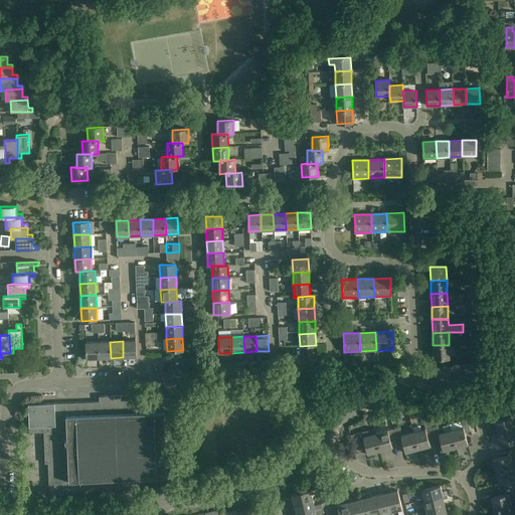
[(136,341),(123,341),(123,357),(136,357),(136,341)]
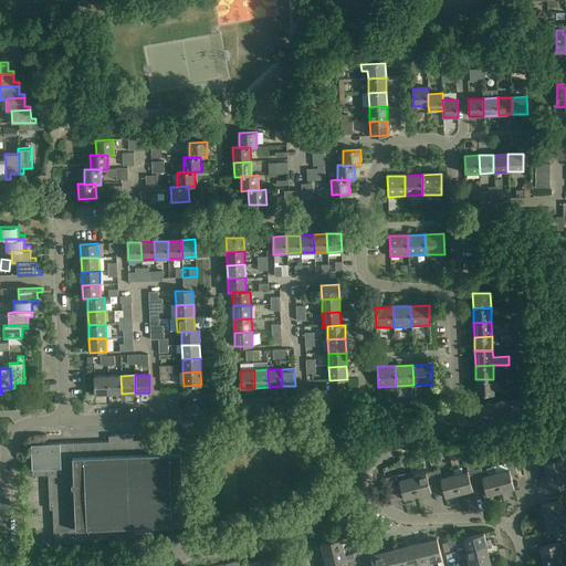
[(108,394),(108,376),(94,377),(95,395),(108,394)]
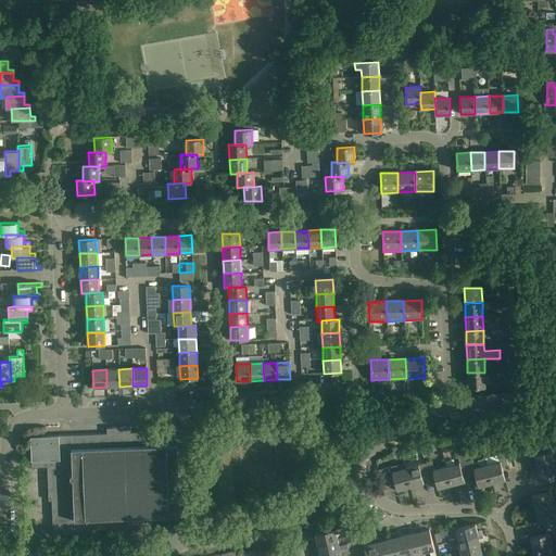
[(118,369),(106,369),(106,387),(119,387),(118,369)]
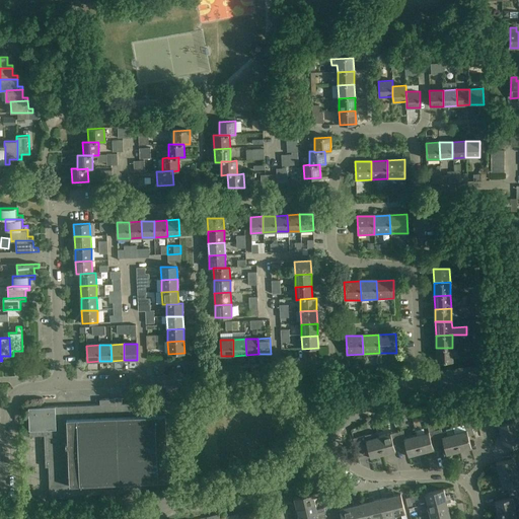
[(452,348),(436,348),(437,362),(453,361),(452,348)]
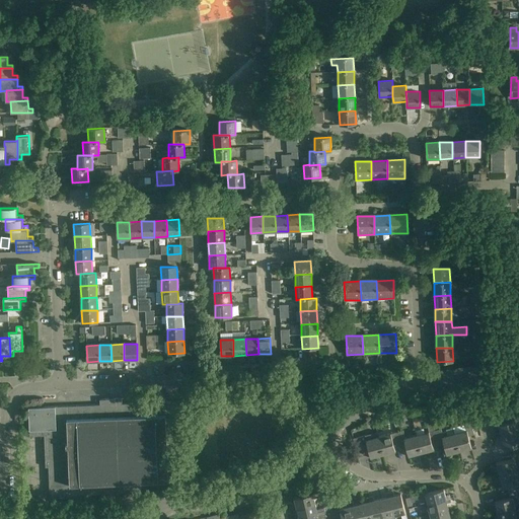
[(99,404),(28,408),(29,436),(44,436),(46,467),(49,467),(50,499),(71,498),(71,506),(81,505),(81,496),(149,492),(149,482),(168,480),(165,419),(175,418),(174,401),(122,403),(122,398),(99,399),(99,404)]
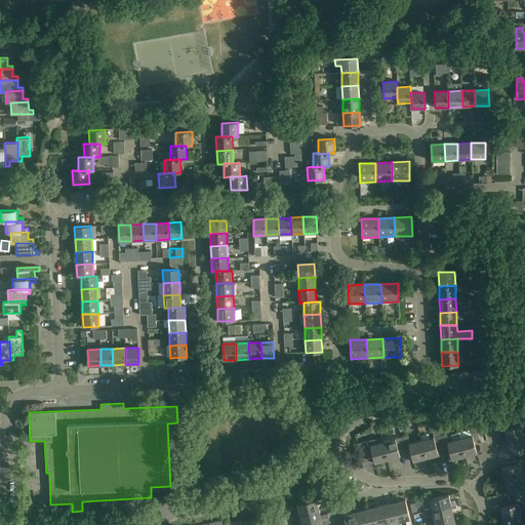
[(505,430),(508,442),(524,438),(520,419),(507,422),(508,429),(505,430)]
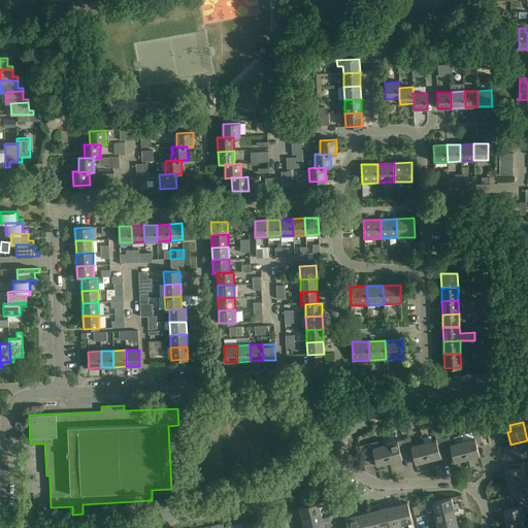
[(473,437),(462,440),(467,459),(480,456),(476,443),(483,442),(479,429),(472,430),(473,437)]
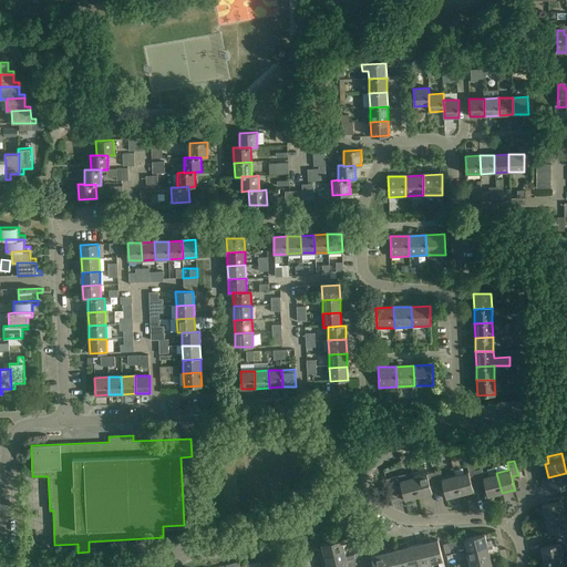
[(482,468),(474,471),(478,485),(484,484),(487,496),(502,493),(496,473),(484,476),(482,468)]
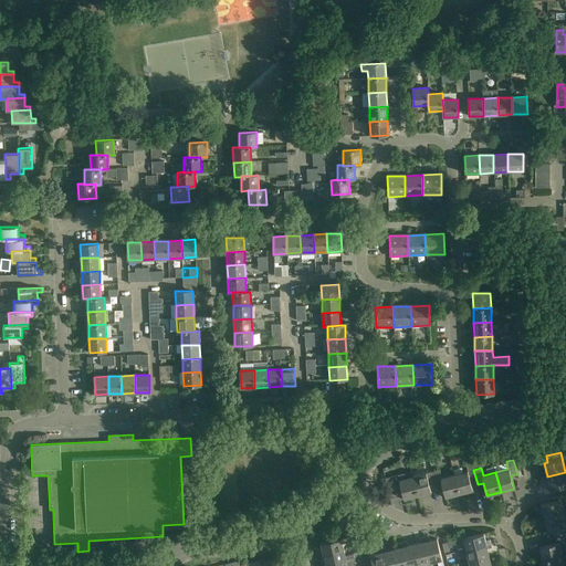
[(439,470),(432,471),(436,486),(442,484),(446,498),(459,494),(454,474),(441,478),(439,470)]
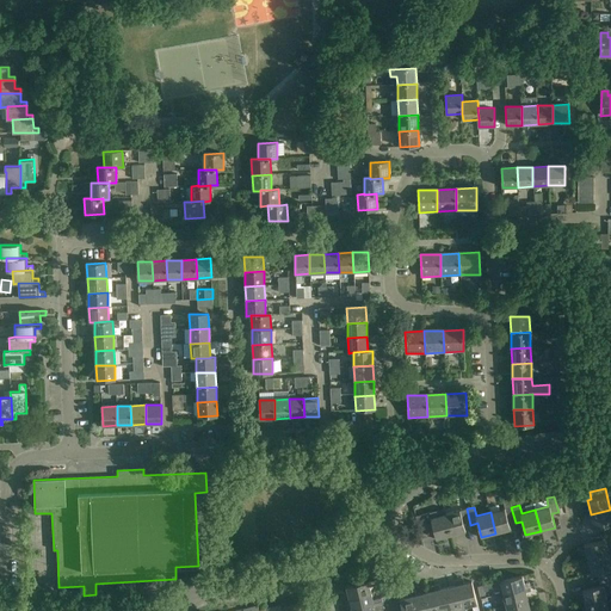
[(511,507),(491,512),(495,534),(510,529),(508,525),(516,523),(511,507)]
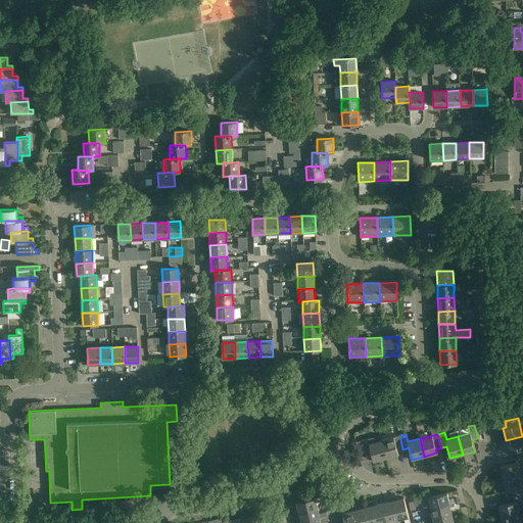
[(399,435),(381,440),(386,458),(398,455),(397,450),(402,449),(399,435)]
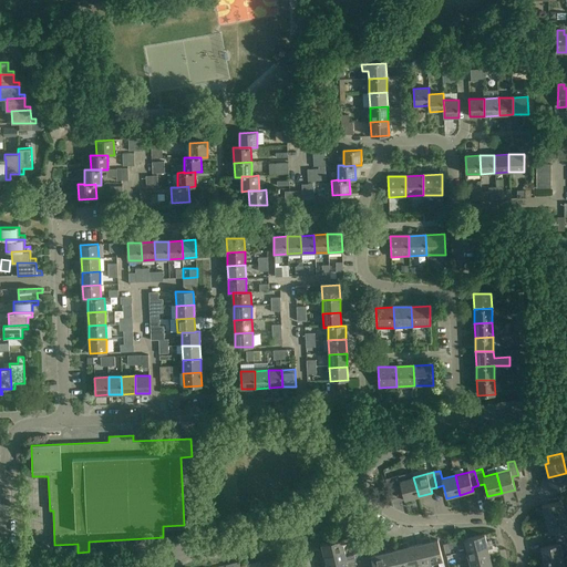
[(556,490),(557,496),(566,493),(566,475),(566,473),(548,477),(552,491),(556,490)]
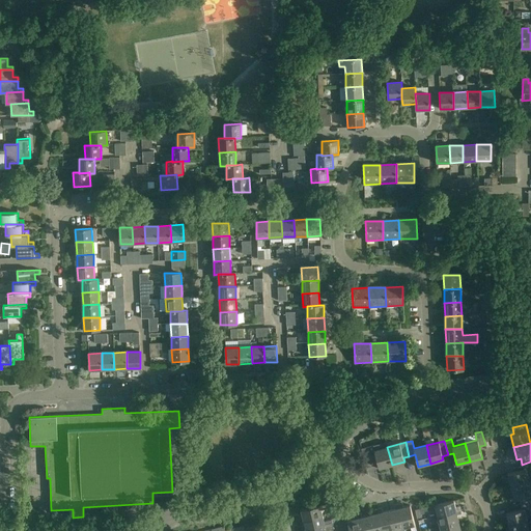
[(392,465),(387,447),(375,450),(374,445),(367,447),(371,460),(376,459),(379,468),(392,465)]
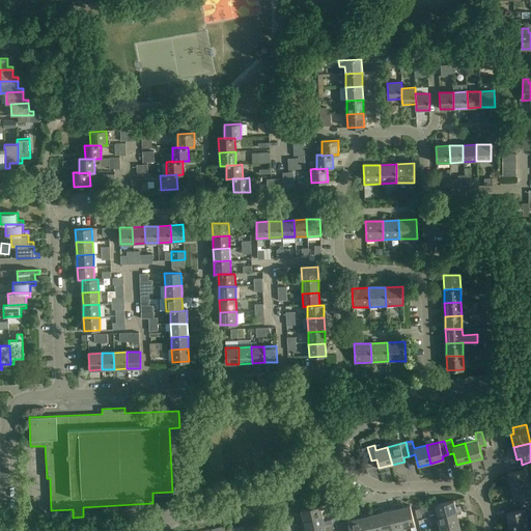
[(508,474),(511,486),(529,482),(526,471),(530,469),(530,462),(522,465),(524,470),(508,474)]
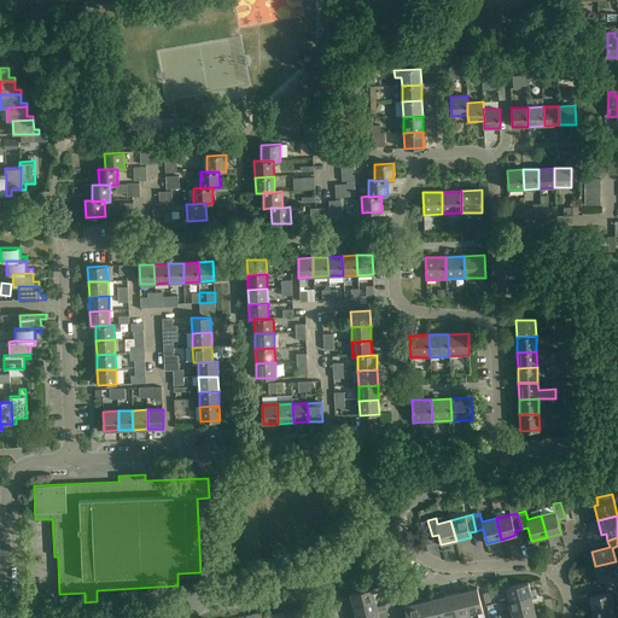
[(617,560),(616,561),(595,566),(599,582),(604,581),(605,587),(617,583),(617,560)]
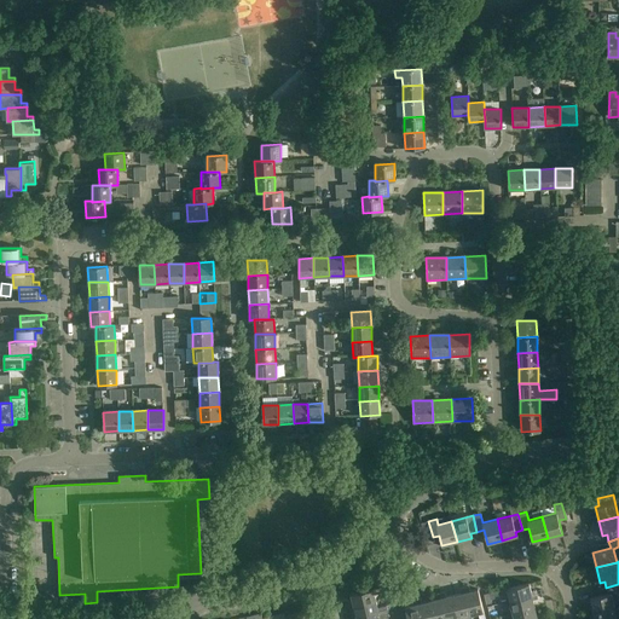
[(347,603),(348,608),(376,601),(375,594),(382,593),(383,594),(397,590),(394,583),(351,594),(353,602),(347,603)]
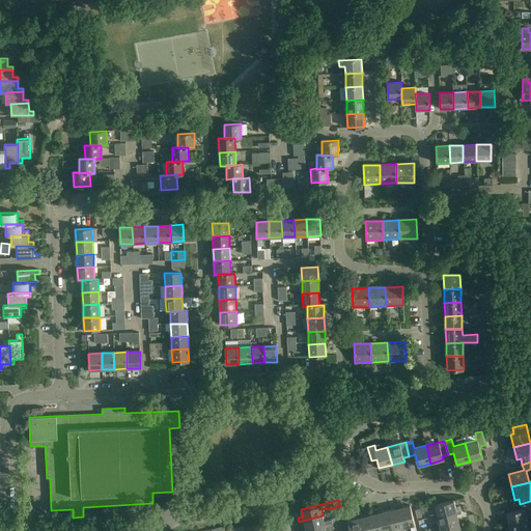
[(436,509),(437,516),(460,510),(459,506),(455,507),(453,501),(427,507),(428,511),(436,509)]
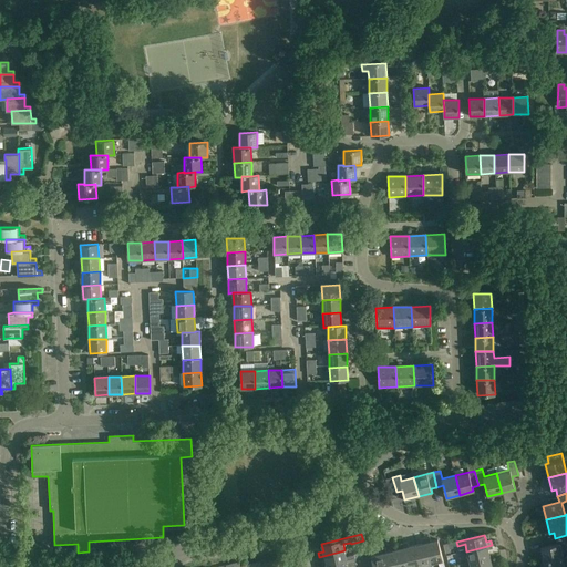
[(540,548),(544,563),(563,558),(559,546),(566,543),(566,535),(555,538),(557,545),(540,548)]
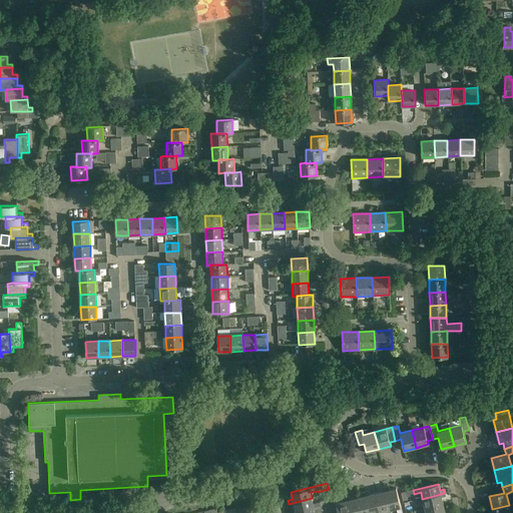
[(389,486),(385,487),(391,509),(396,508),(397,512),(402,512),(396,488),(390,490),(389,486)]
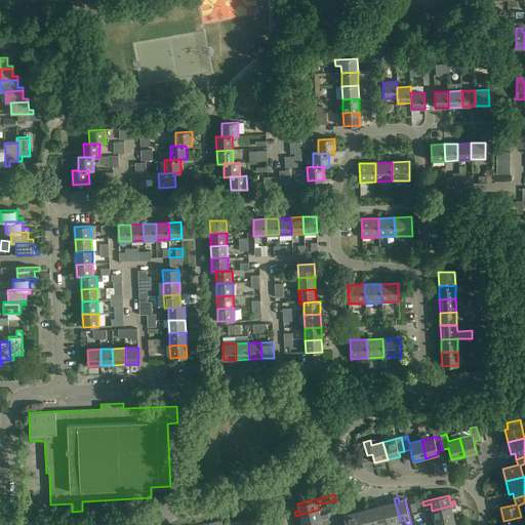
[(392,503),(385,505),(389,524),(393,524),(393,523),(400,521),(394,498),(391,498),(392,503)]
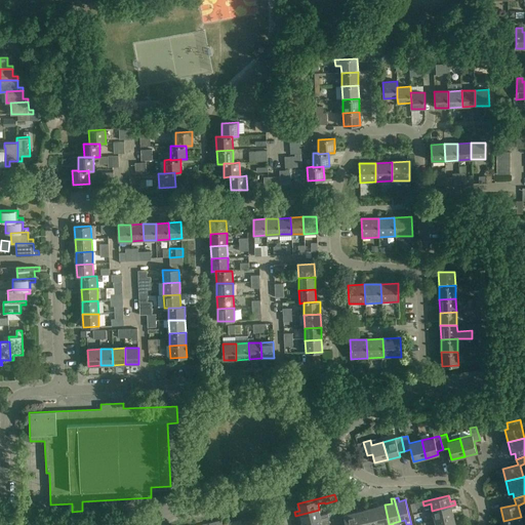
[(377,502),(373,503),(377,524),(381,524),(385,524),(389,524),(385,505),(378,507),(377,502)]
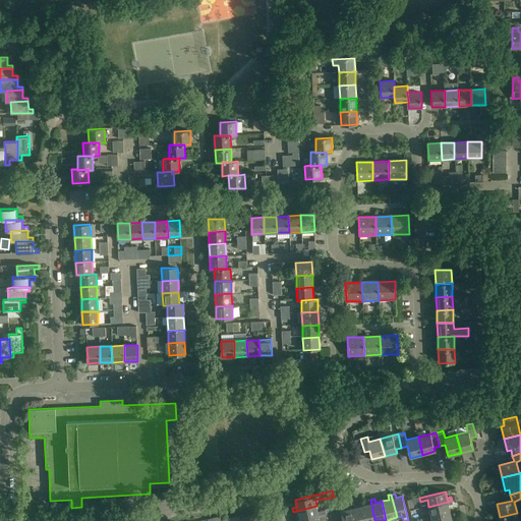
[(368,505),(361,506),(364,520),(374,520),(370,500),(366,500),(368,505)]
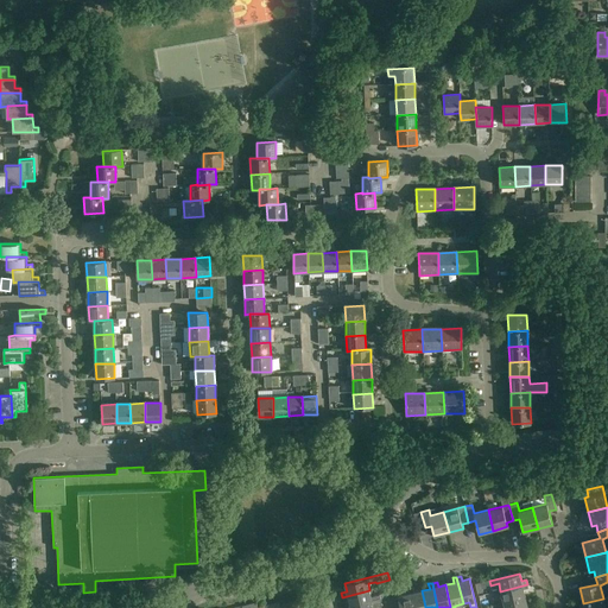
[(494,600),(495,605),(525,597),(524,589),(529,588),(527,584),(500,591),(502,597),(494,600)]
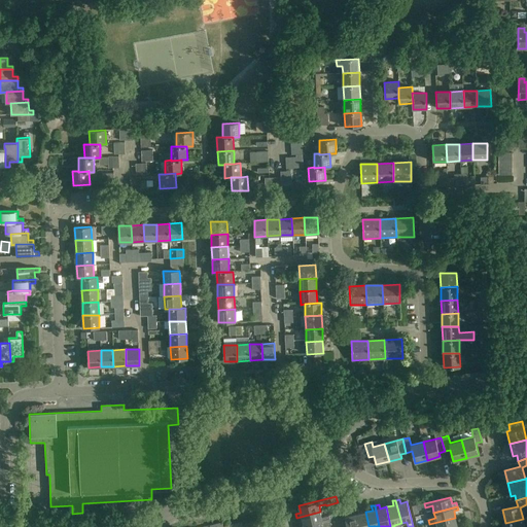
[(354,510),(357,526),(369,526),(365,512),(359,514),(358,508),(354,510)]
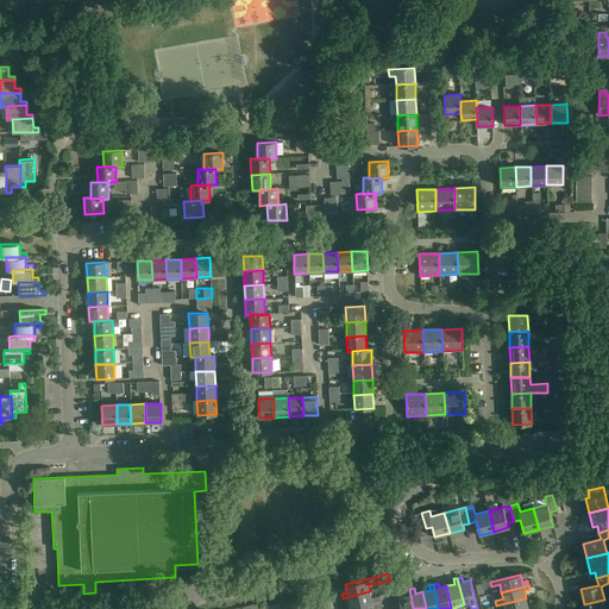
[(413,608),(409,589),(405,590),(406,595),(399,597),(401,608),(413,608)]
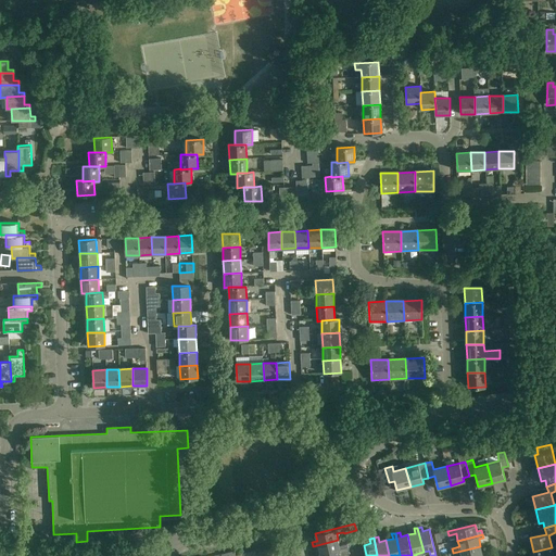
[(318,548),(320,555),(356,546),(354,541),(346,543),(348,544),(339,546),(338,540),(313,546),(314,551),(318,548)]
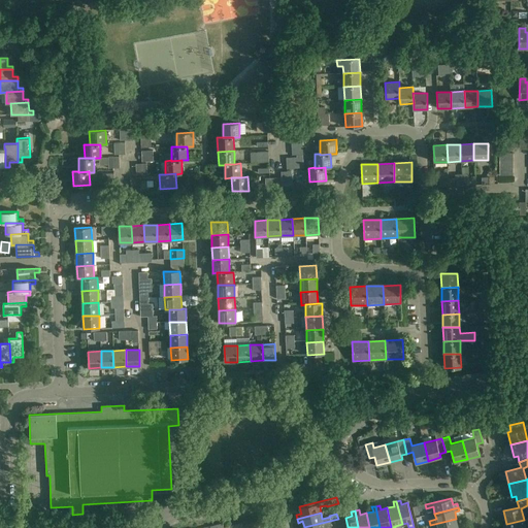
[(436,527),(438,527),(462,527),(463,527),(462,524),(458,525),(456,519),(430,525),(430,527),(436,527)]
